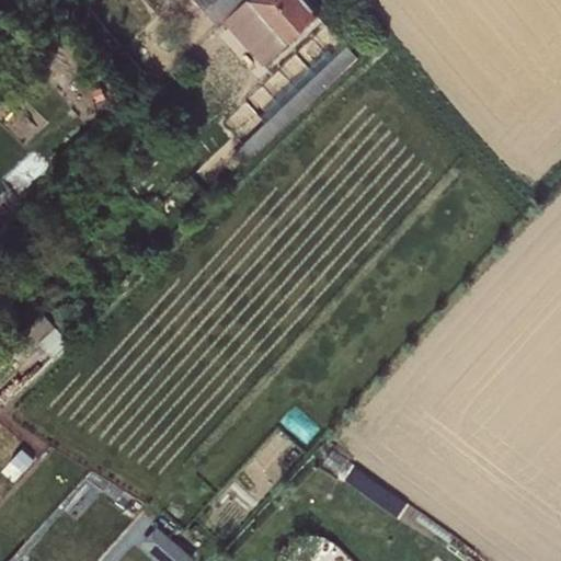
[(195,0),(218,25),(222,20),(245,0),(195,0)]
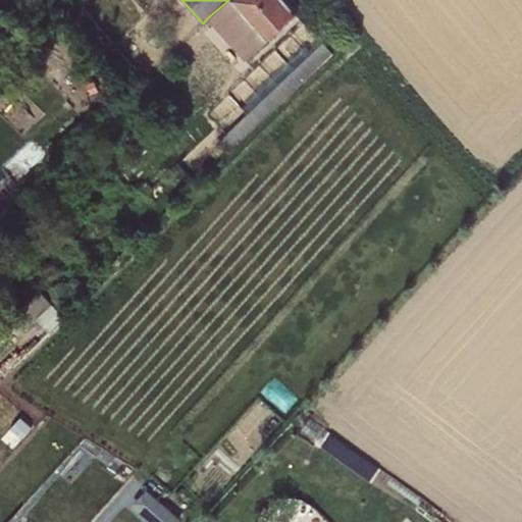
[(228,0),(207,18),(245,60),(297,14),(292,9),(293,7),(286,0),(228,0)]
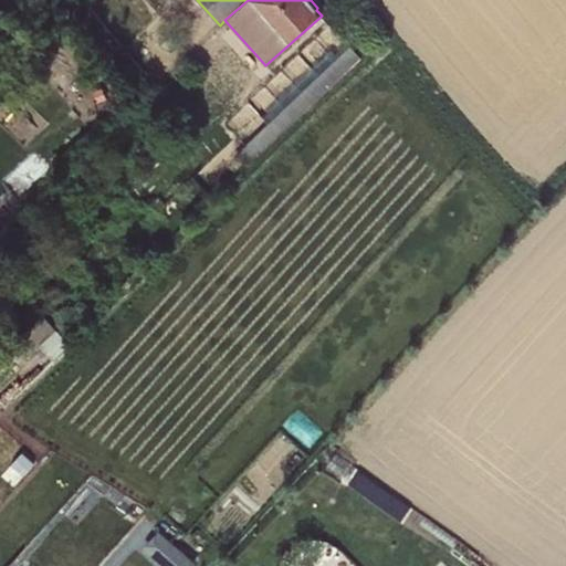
[(233,156),(244,168),(360,56),(350,45),(233,156)]
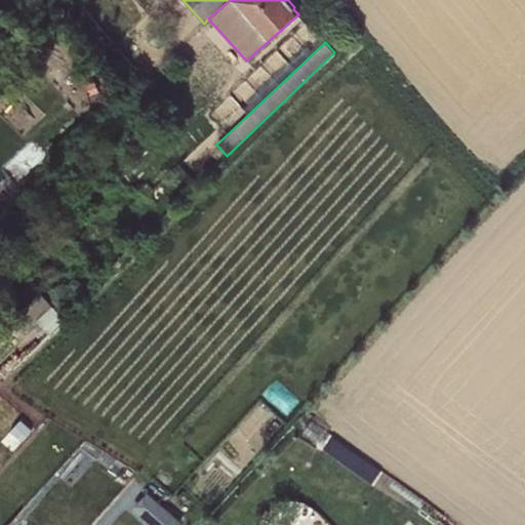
[(27,307),(11,321),(23,332),(38,318),(27,307)]
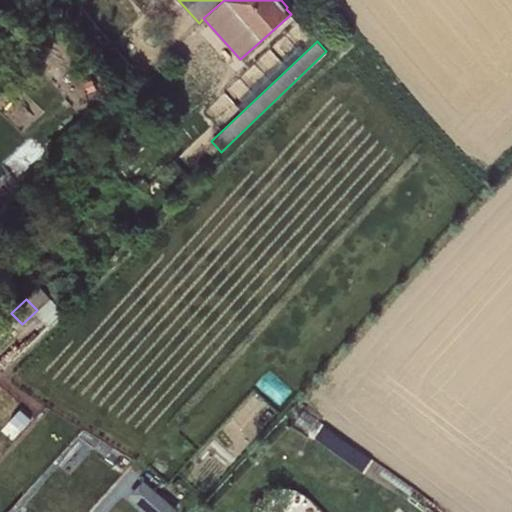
[(128,496),(145,511),(173,511),(176,510),(143,480),(128,496)]
